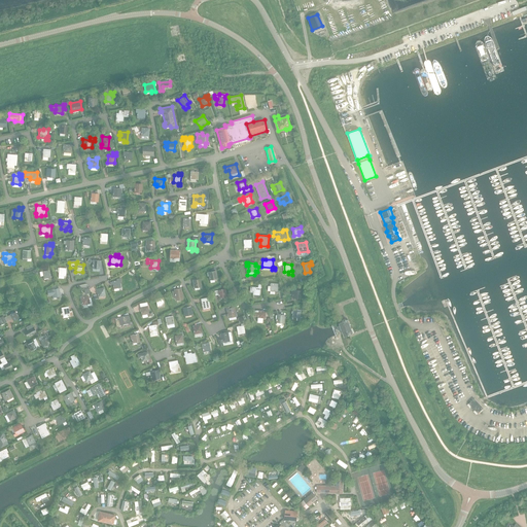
[(42,271),(44,279),(50,277),(49,270),(42,271)]
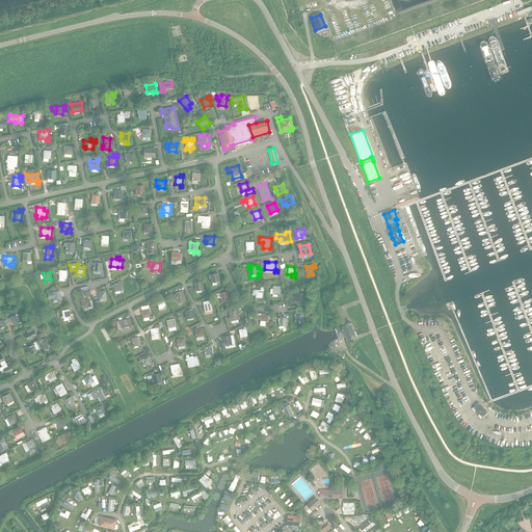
[(210,274),(212,282),(219,281),(217,273),(210,274)]
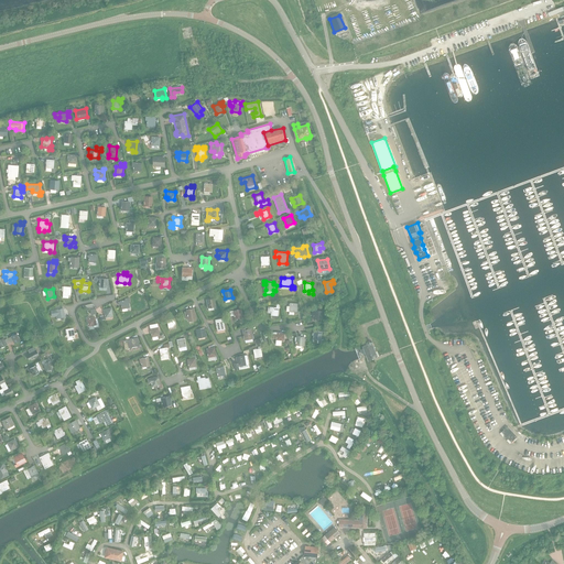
[(121,308),(129,307),(128,303),(130,303),(129,297),(125,299),(125,300),(120,301),(118,302),(118,305),(121,304),(121,308)]
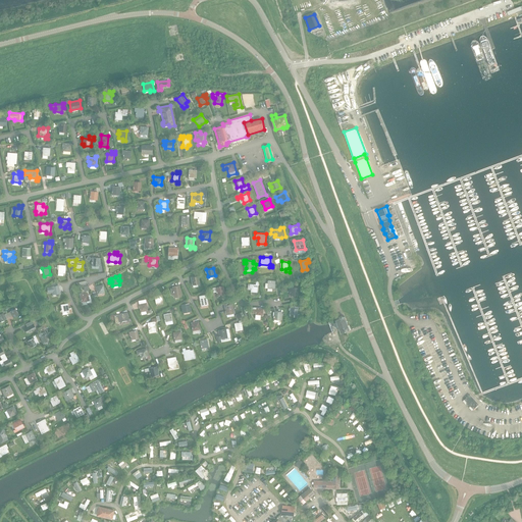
[(198,286),(200,285),(200,283),(198,276),(191,277),(193,284),(198,283),(198,286)]
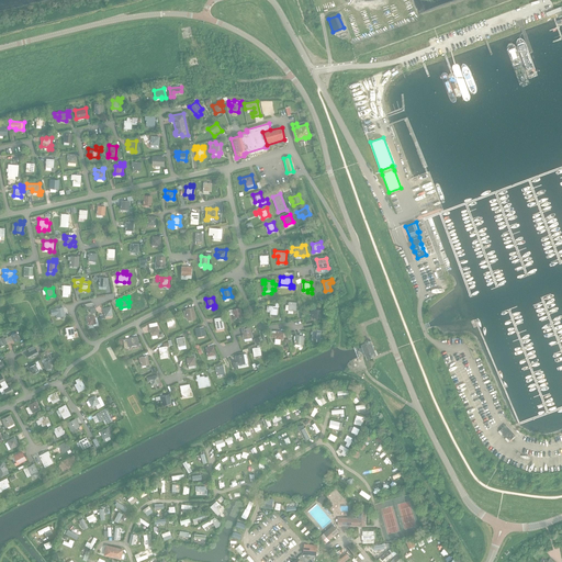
[(268,305),(267,311),(270,311),(270,314),(278,315),(278,306),(279,306),(279,303),(276,303),(276,306),(270,305),(268,305)]
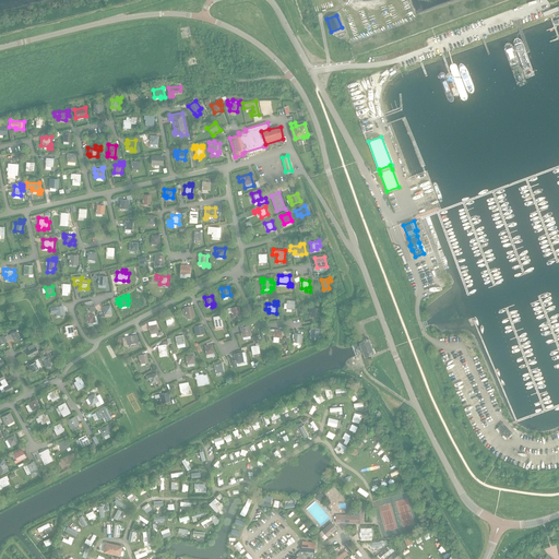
[(103,307),(104,314),(111,313),(110,305),(103,307)]
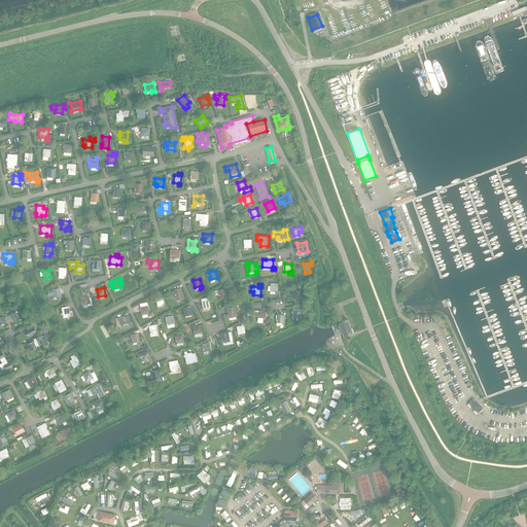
[(54,296),(60,295),(59,288),(47,290),(48,295),(53,294),(54,296)]
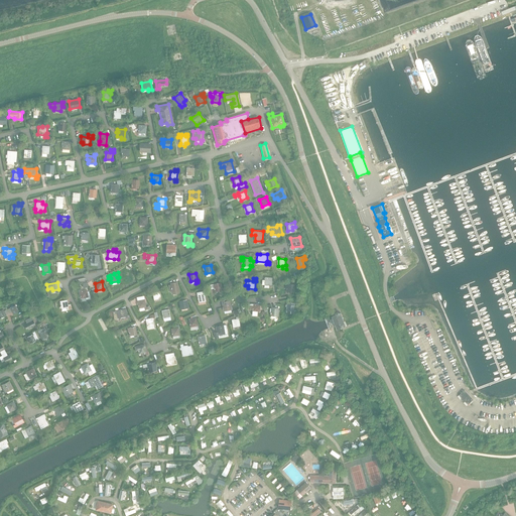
[(172,293),(179,292),(177,282),(170,283),(171,286),(168,286),(169,291),(171,291),(172,293)]
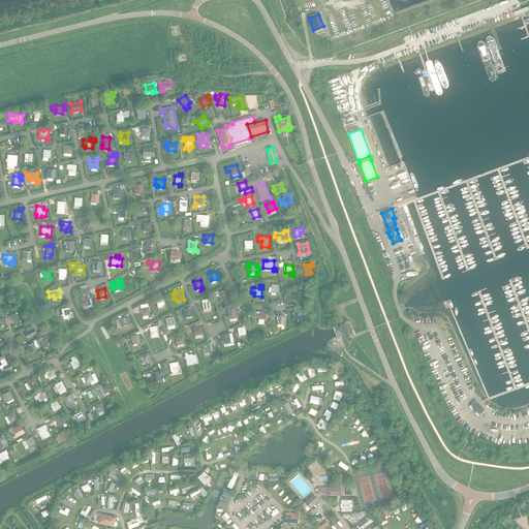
[(219,291),(220,299),(227,298),(226,289),(219,291)]
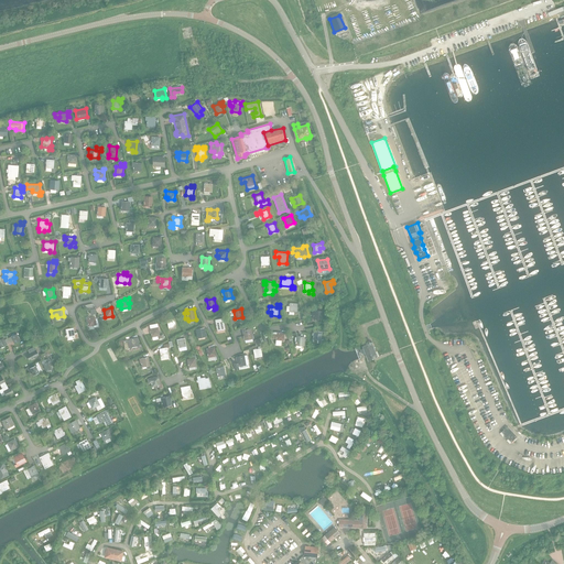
[(323,310),(313,310),(312,315),(314,315),(314,318),(316,318),(316,322),(321,322),(323,310)]
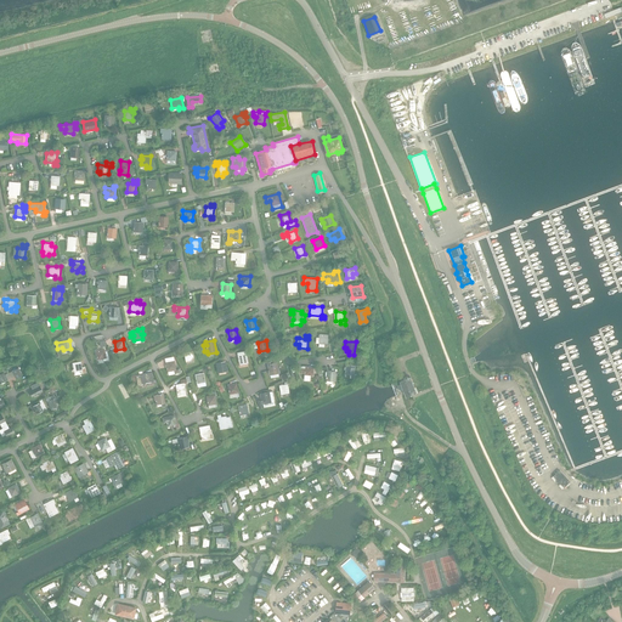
[(107,351),(105,352),(105,349),(96,351),(97,360),(103,358),(103,361),(108,360),(107,351)]
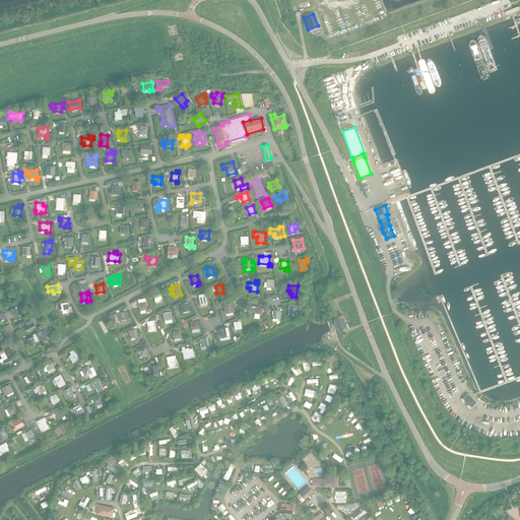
[(153,296),(155,303),(163,302),(160,294),(153,296)]
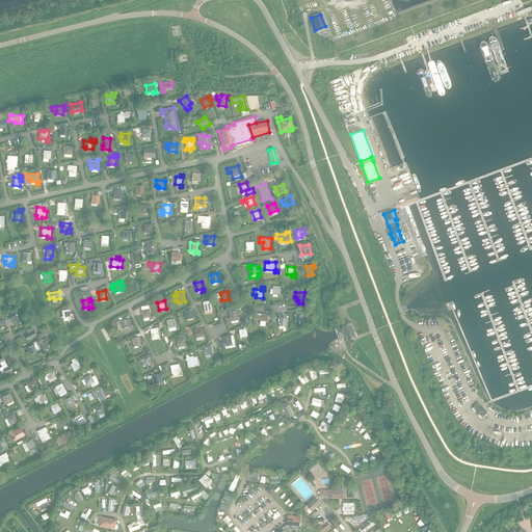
[(203,301),(205,309),(212,308),(210,300),(203,301)]
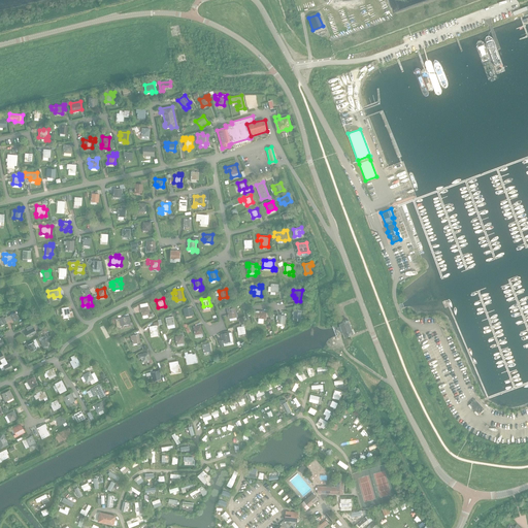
[(151,314),(150,315),(147,306),(140,307),(142,316),(149,315),(149,318),(152,317),(151,314)]
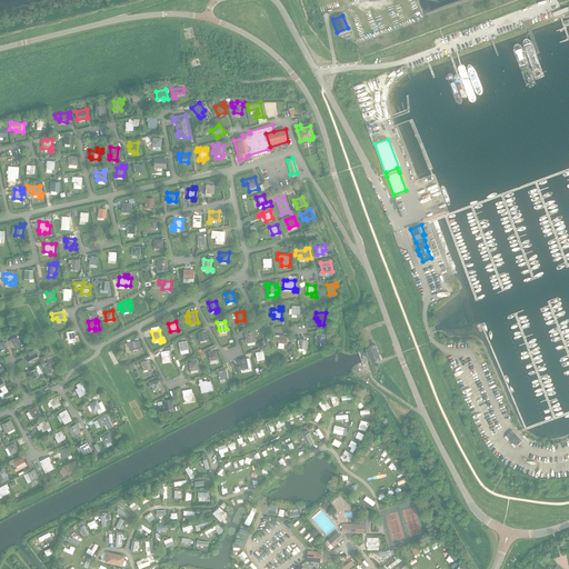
[(253,331),(249,332),(248,330),(246,331),(247,341),(255,340),(253,331)]
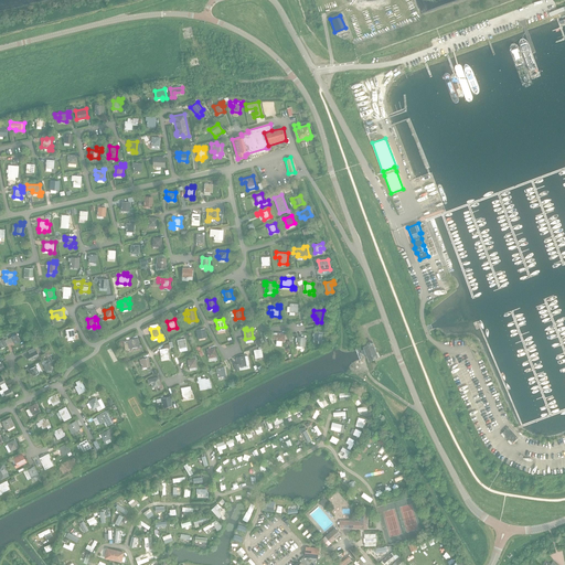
[(77,333),(74,333),(73,329),(65,330),(66,336),(65,337),(65,338),(66,338),(67,338),(68,341),(72,340),(72,337),(73,337),(74,339),(78,339),(77,333)]
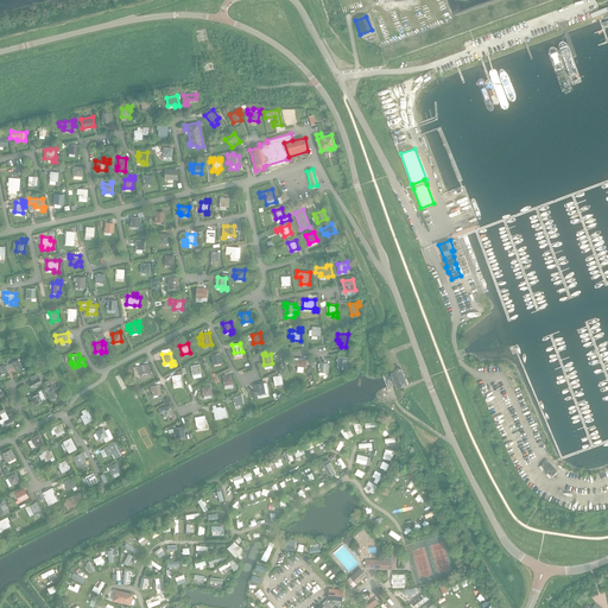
[(211,355),(214,363),(222,362),(220,354),(211,355)]
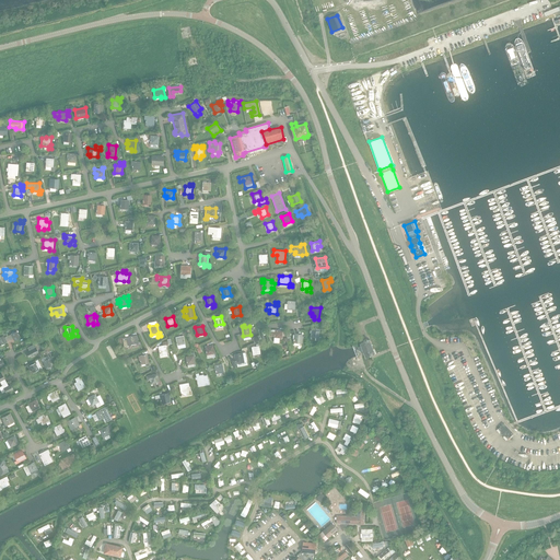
[(317,340),(321,340),(322,337),(319,337),(319,329),(312,328),(312,337),(317,337),(317,340)]
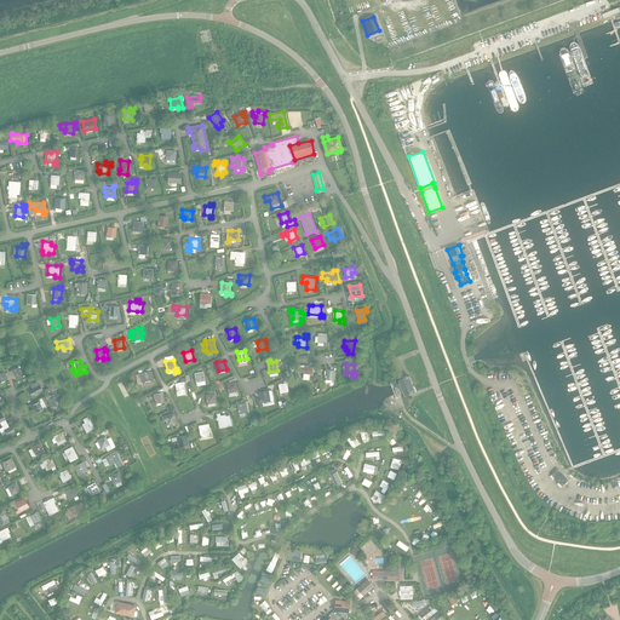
[(304,374),(313,375),(313,366),(304,366),(299,365),(298,372),(304,372),(304,374)]
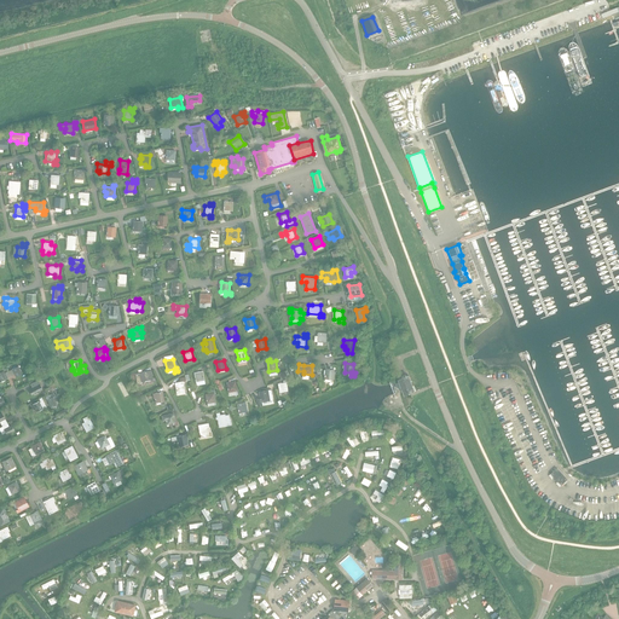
[(155,379),(152,379),(151,371),(143,372),(143,374),(139,374),(136,375),(138,386),(142,386),(140,382),(152,380),(154,382),(156,382),(155,379)]
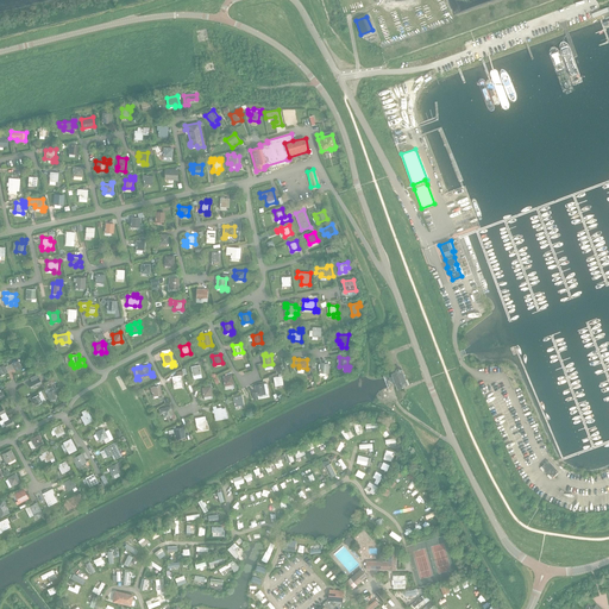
[(192,366),(194,380),(201,377),(199,365),(192,366)]
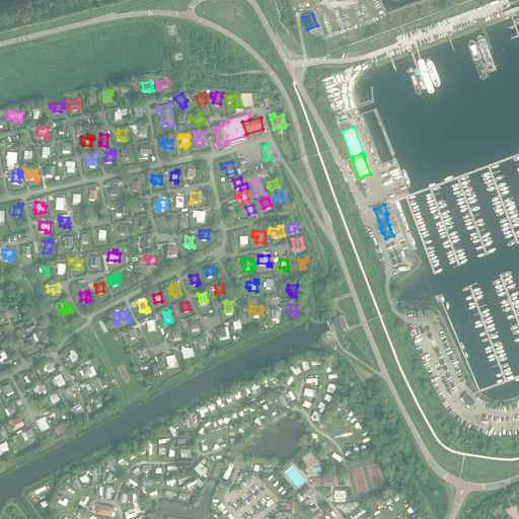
[(147,321),(148,328),(155,327),(154,319),(159,318),(158,314),(154,314),(155,316),(150,317),(151,320),(147,321)]
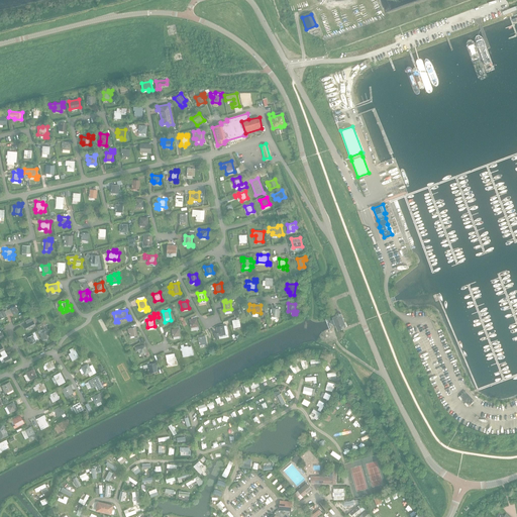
[(333,316),(338,329),(346,326),(341,313),(333,316)]
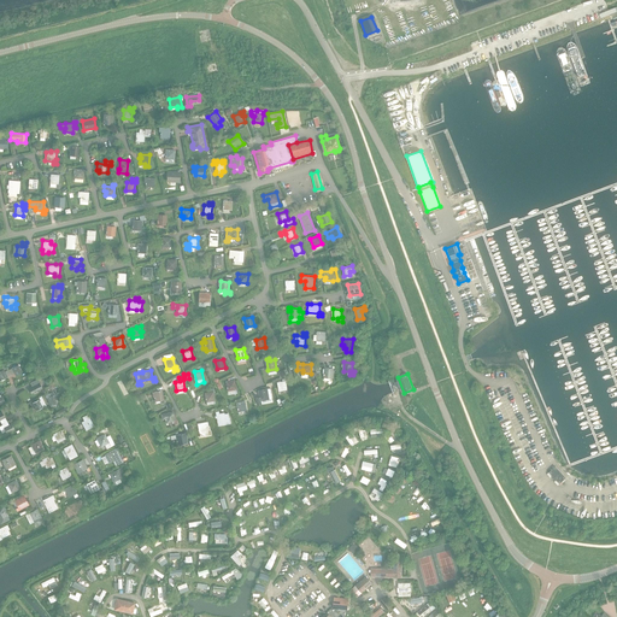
[(36,392),(42,389),(37,380),(30,383),(33,389),(35,388),(36,392)]
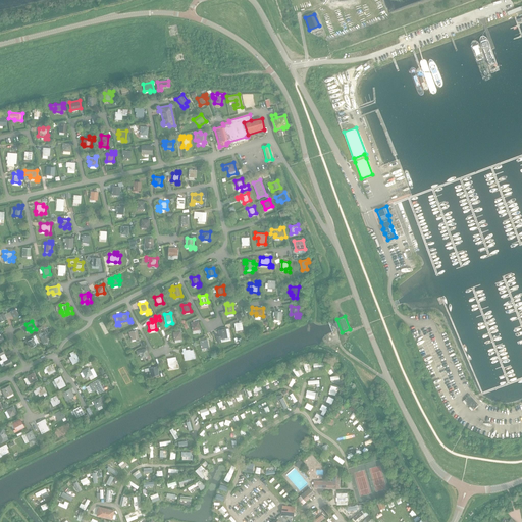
[(192,323),(193,330),(200,329),(199,322),(192,323)]
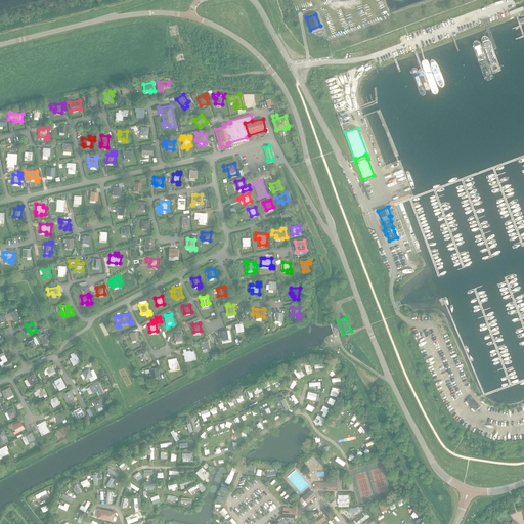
[(235,324),(236,332),(244,331),(243,323),(235,324)]
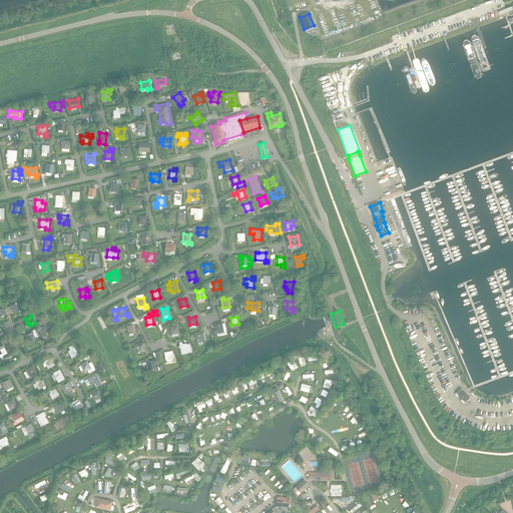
[(170,327),(171,334),(178,333),(177,326),(178,326),(177,323),(174,324),(174,326),(170,327)]
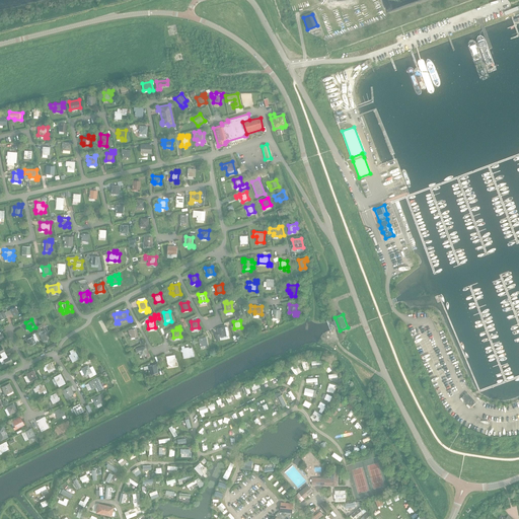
[(219,336),(216,336),(217,341),(220,340),(220,337),(226,336),(229,336),(228,327),(225,328),(218,329),(219,336)]
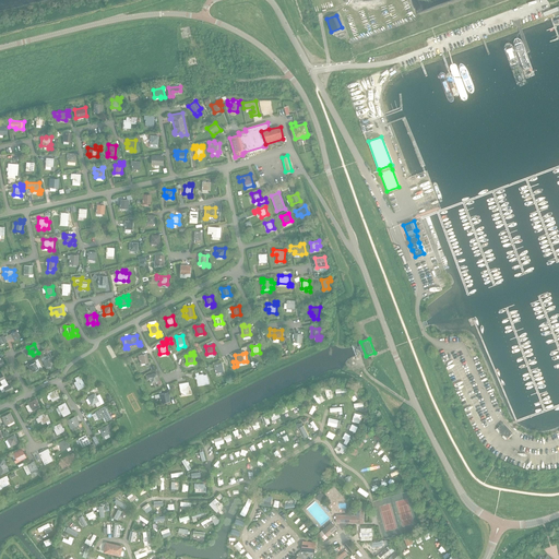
[(140,356),(141,364),(149,363),(146,354),(140,356)]
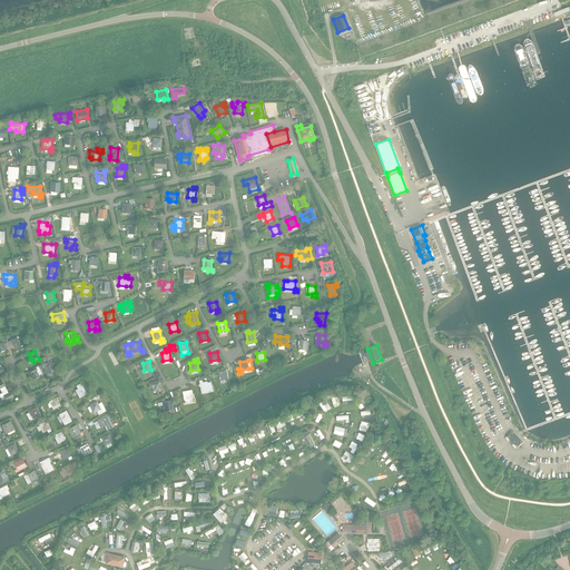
[(219,373),(220,381),(228,380),(227,371),(219,373)]
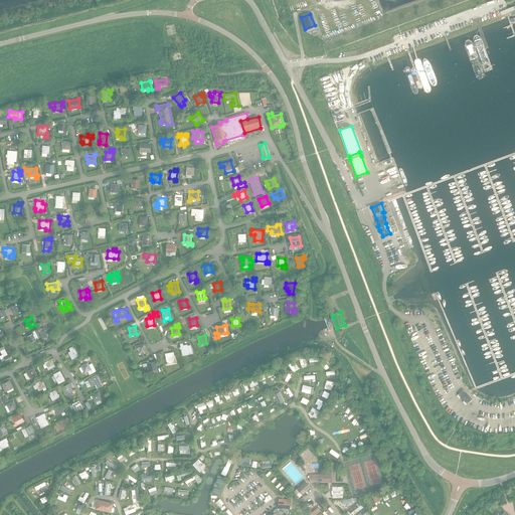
[(190,345),(187,346),(187,342),(184,342),(184,345),(183,345),(182,343),(180,344),(182,356),(193,354),(192,349),(191,349),(190,345)]
